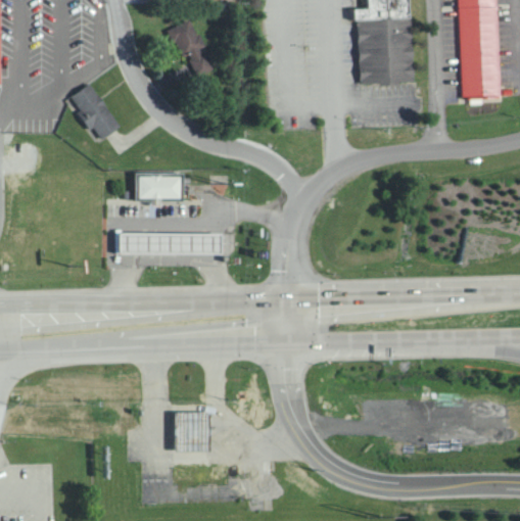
[(414,83),(411,0),(367,0),(368,8),(357,8),(360,85),(414,83)]
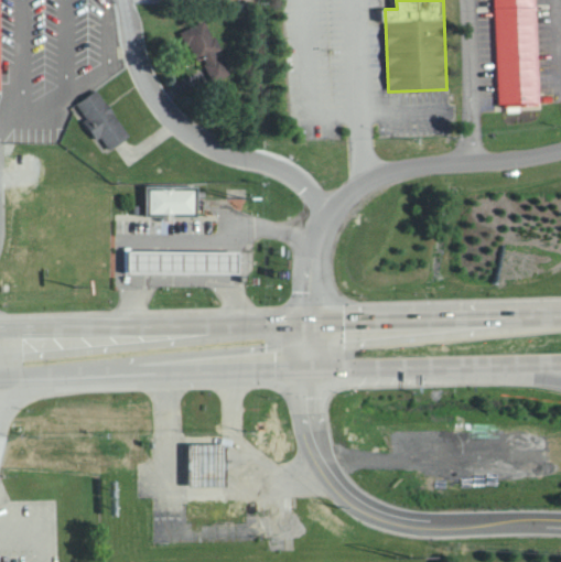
[(494,0),(498,107),(540,106),(536,0),(494,0)]
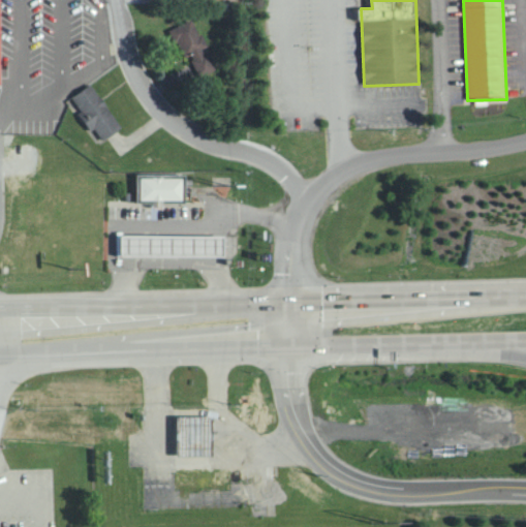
[(171,30),(184,59),(190,57),(200,79),(217,71),(194,20),(171,30)]
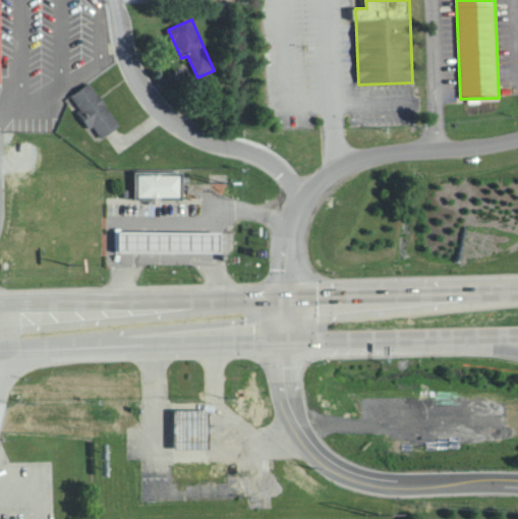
[(120,126),(91,82),(70,96),(80,110),(77,112),(90,129),(93,126),(102,139),(120,126)]
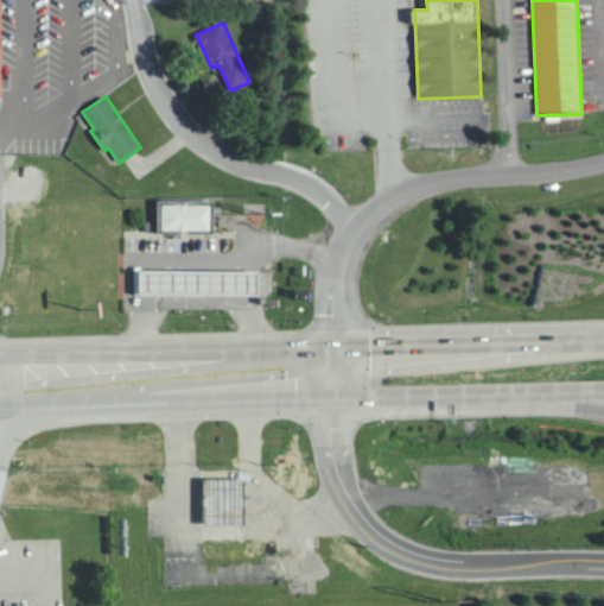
[(204,237),(204,203),(147,203),(147,235),(166,235),(166,240),(179,240),(179,235),(204,237)]
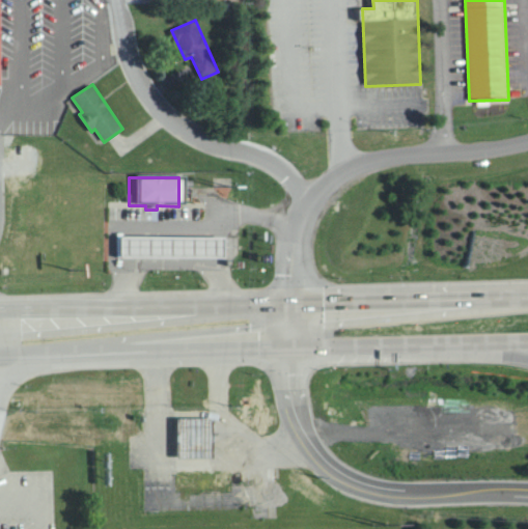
[(217,260),(218,238),(112,237),(112,259),(217,260)]
